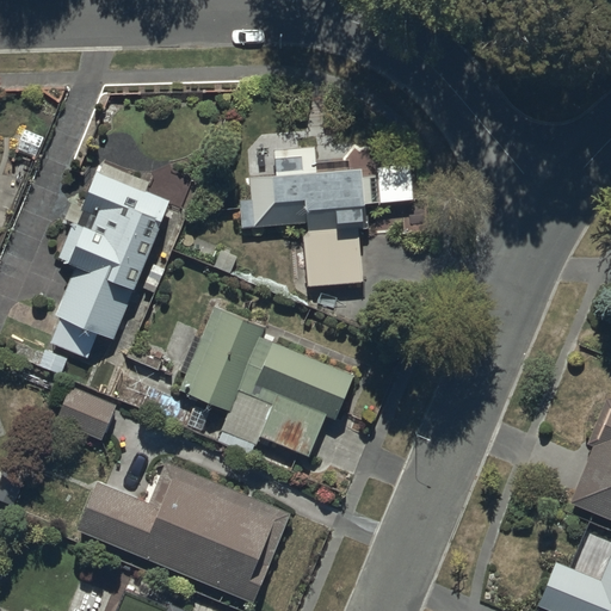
[(44,136),(25,128),(17,148),(36,155),(44,136)]
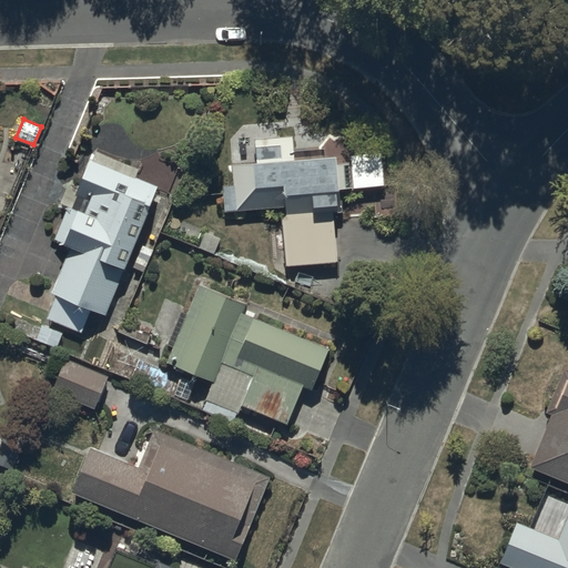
[(286,264),(337,261),(334,211),(343,211),(342,188),(385,184),(383,151),(351,153),(351,160),(337,161),(336,152),(294,155),(292,134),(254,138),(255,160),(232,161),(234,185),(223,185),(224,211),(285,206),(286,214),(282,214),(286,264)]
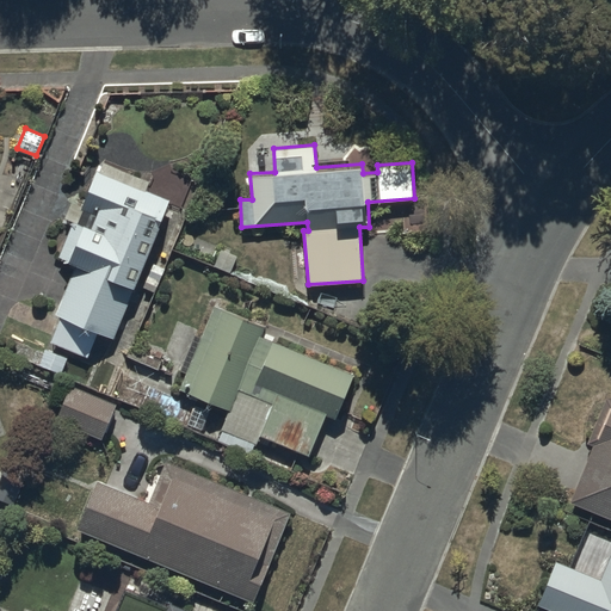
[(98,331),(113,337),(171,199),(146,189),(149,180),(100,160),(81,204),(72,201),(65,217),(74,221),(60,255),(76,263),(56,313),(61,315),(50,341),(87,357),(98,331)]
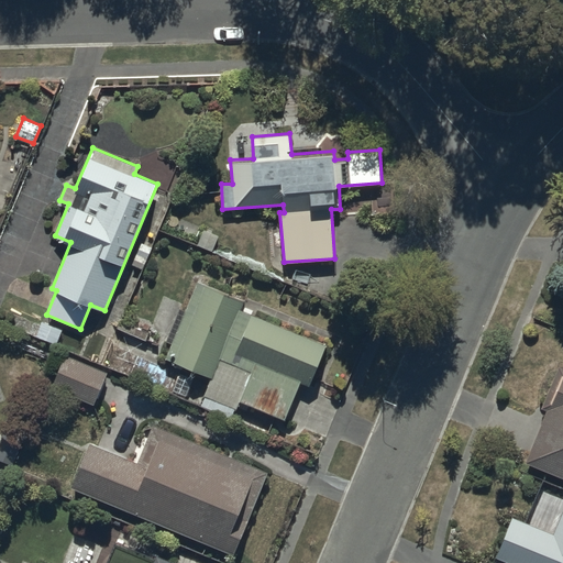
[(240,400),(285,419),(300,382),(309,385),(326,344),(241,309),(244,300),(197,280),(165,357),(211,376),(203,395),(236,408),(240,400)]
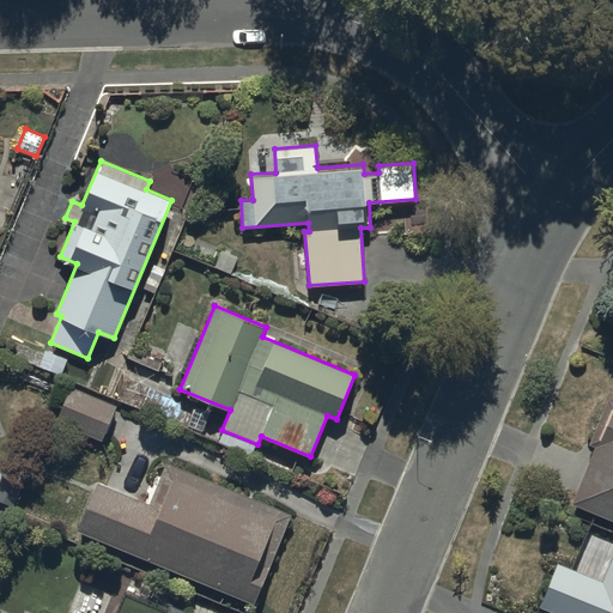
[(56,419),(102,439),(117,405),(72,386),(56,419)]
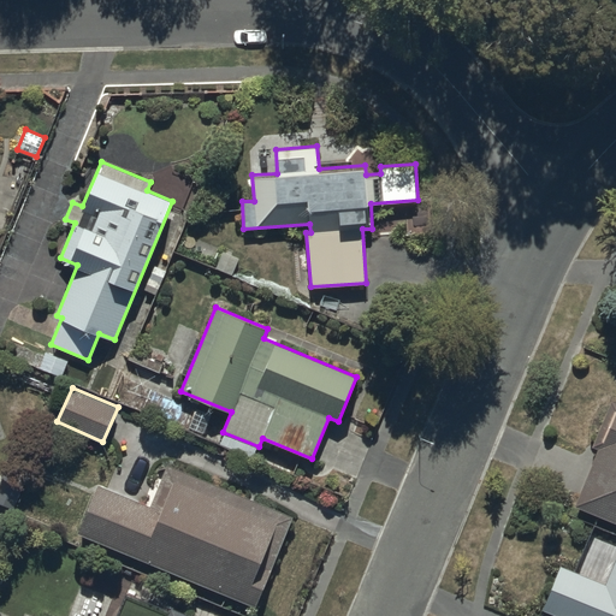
[(574,507),(615,522),(615,400),(612,400),(592,446),(598,449),(574,507)]
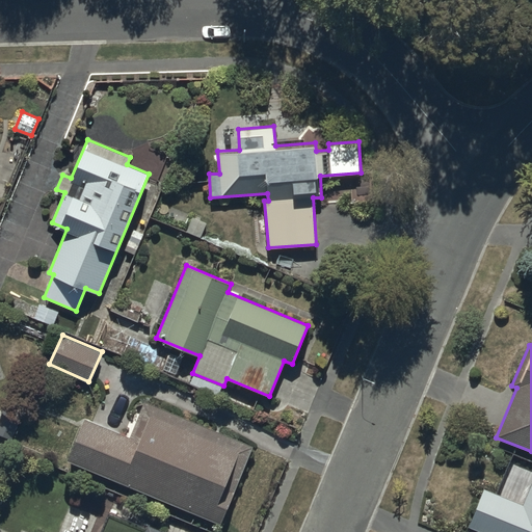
[(68,460),(220,524),(254,445),(145,400),(130,437),(85,419),(68,460)]
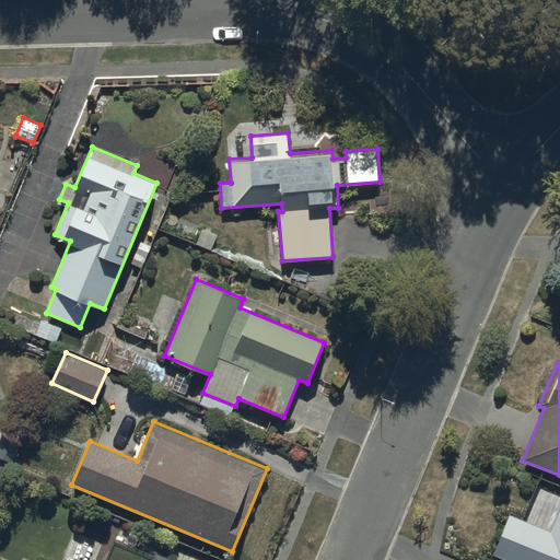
[(4,429),(0,440),(0,456),(12,462),(23,436),(4,429)]
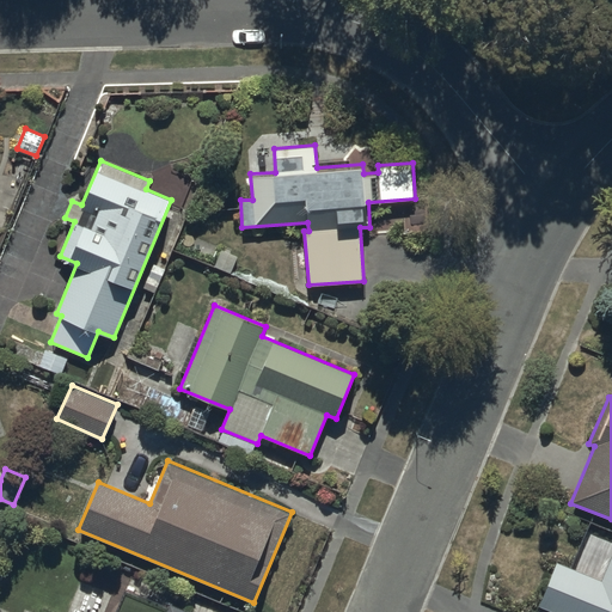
[(611,611),(611,555),(601,580),(557,562),(539,606),(554,611),(611,611)]
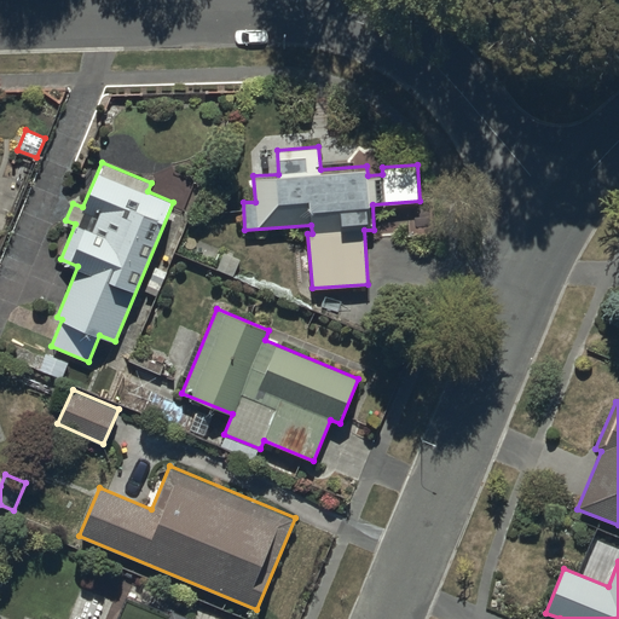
[(200,618),(173,608),(167,618),(200,618)]
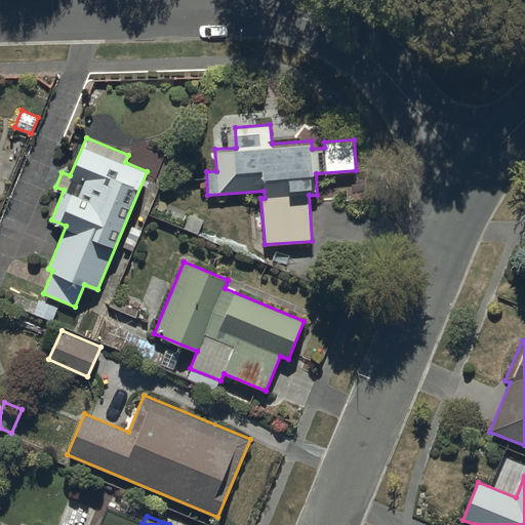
All buildings are outlined.
